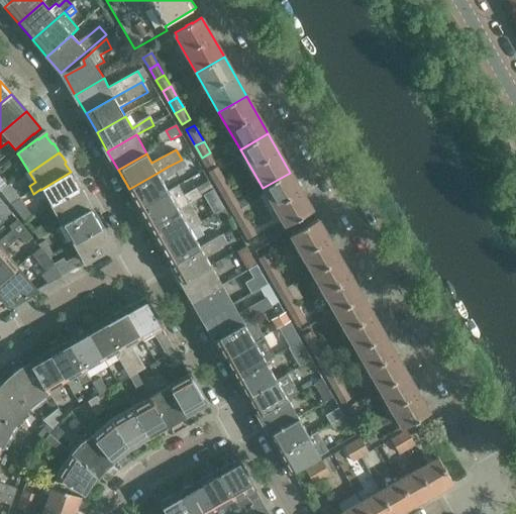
[(210,152),(202,158),(208,169),(216,164),(210,152)]
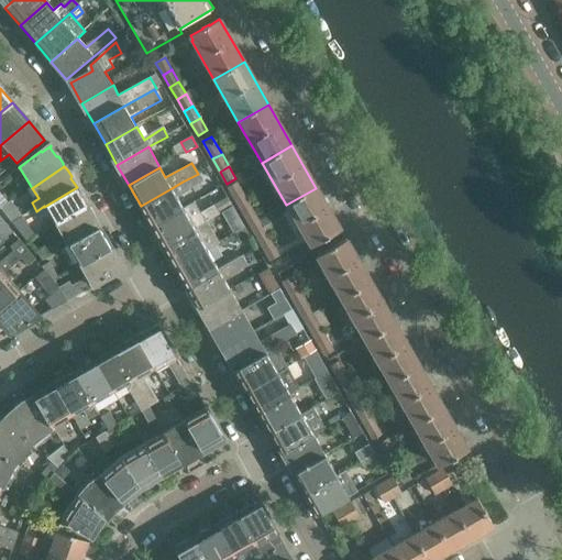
[(172,188),(141,206),(152,227),(175,213),(184,208),(177,197),(202,182),(198,174),(172,188)]
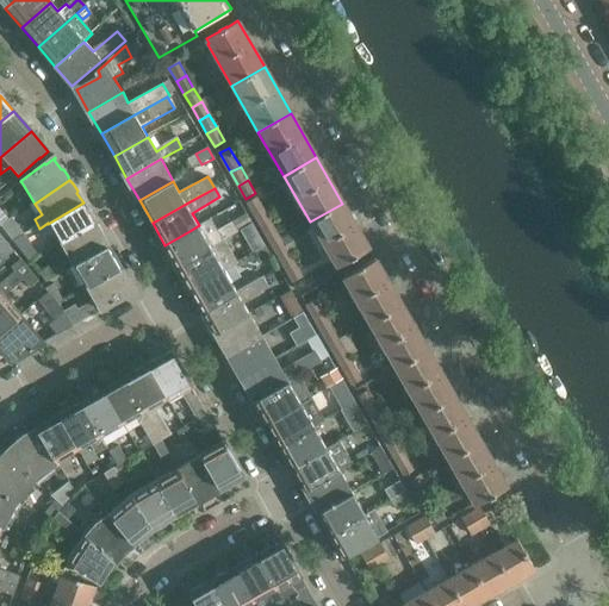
[(258,197),(248,202),(256,216),(266,211),(258,197)]
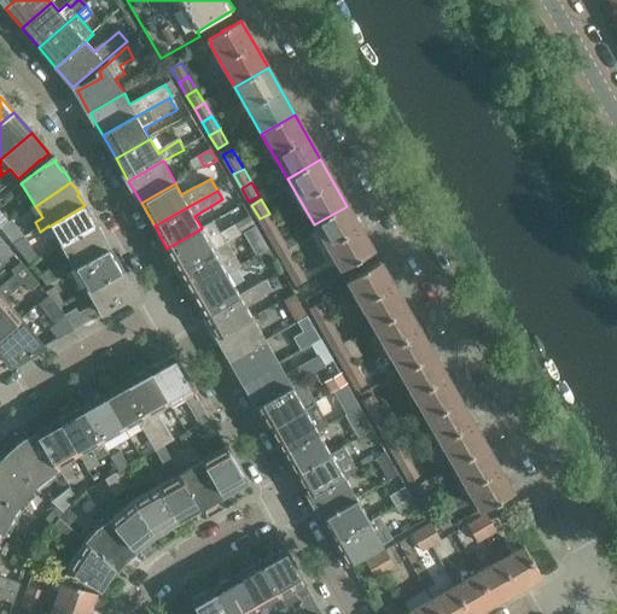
[(85,205),(48,227),(62,249),(97,228),(95,227),(97,223),(92,216),(89,214),(85,205)]
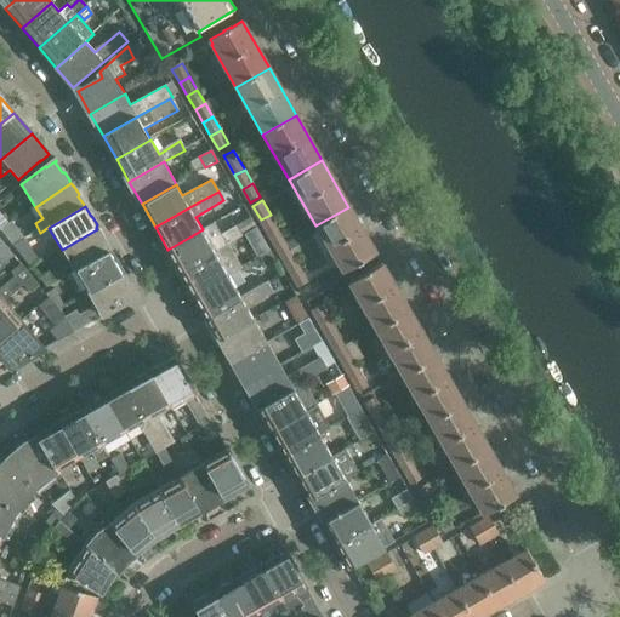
[(245,207),(217,221),(223,232),(250,218),(245,207)]
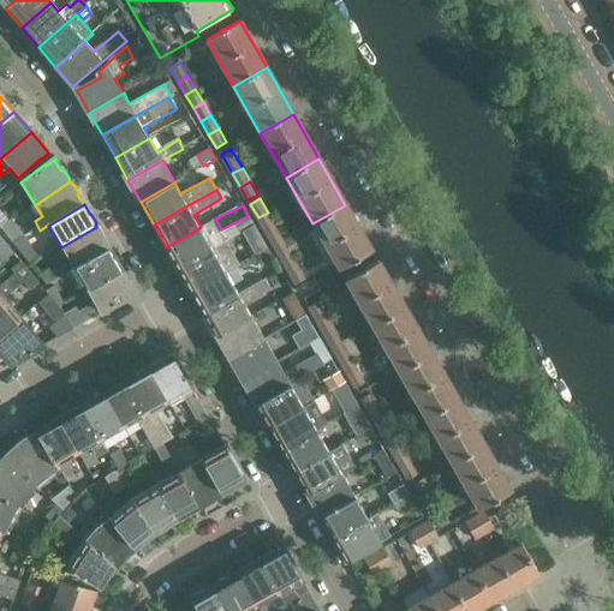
[(345,205),(313,223),(337,265),(338,264),(341,269),(355,262),(359,259),(359,258),(371,251),(345,205)]
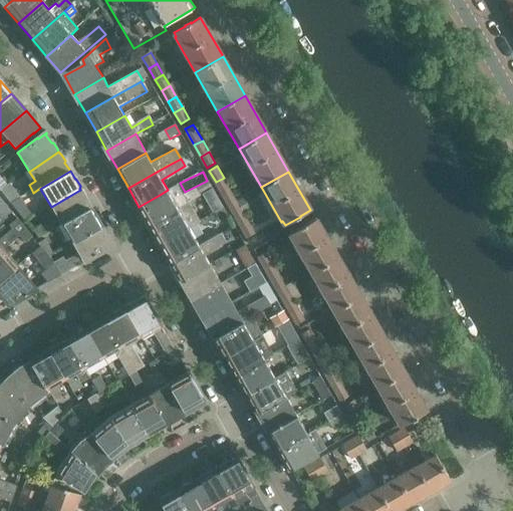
[(0,177),(0,192),(0,193),(1,193),(11,186),(10,185),(8,187),(0,177)]
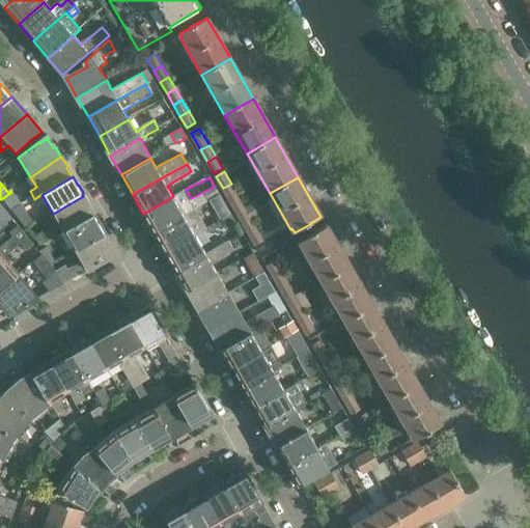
[(231,184),(223,188),(229,199),(238,195),(231,184)]
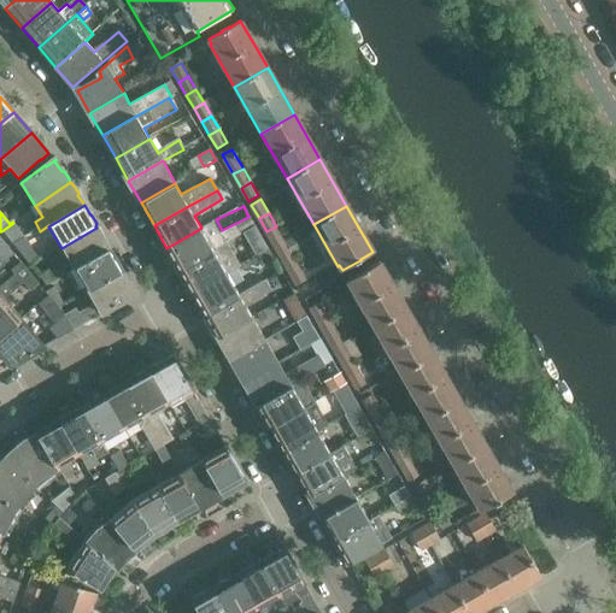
[(192,234),(166,248),(168,249),(180,271),(227,243),(241,235),(235,225),(220,234),(212,222),(201,228),(192,234)]
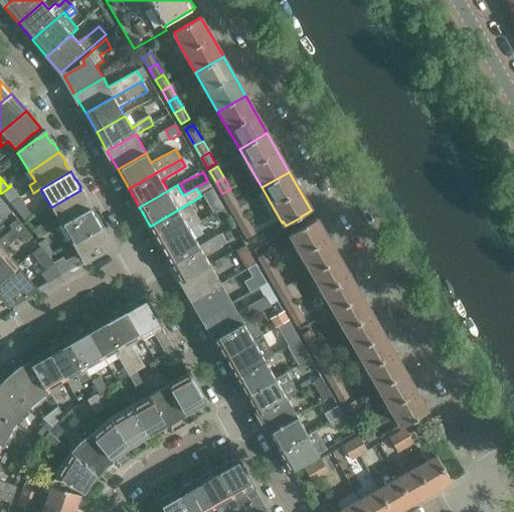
[(11,186),(1,193),(11,206),(19,201),(21,200),(11,186)]
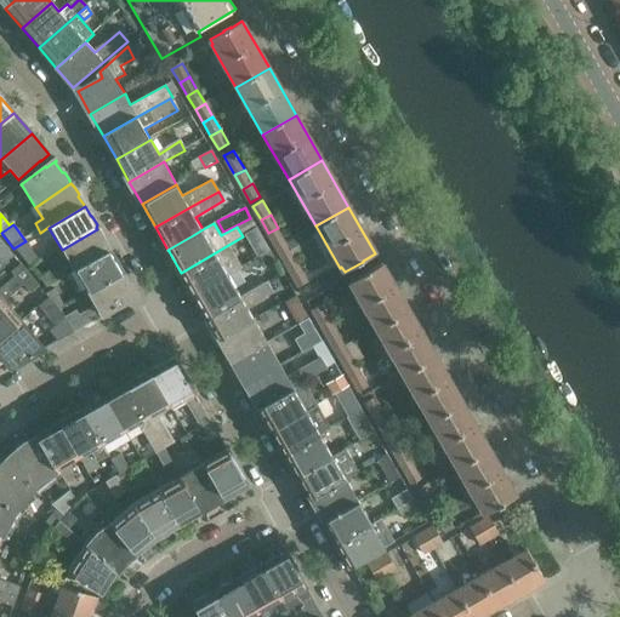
[(278,228),(268,233),(276,246),(286,241),(278,228)]
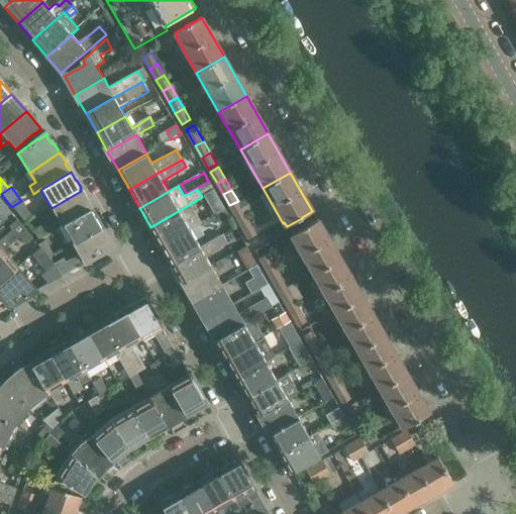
[(81,191),(52,208),(63,227),(92,210),(88,202),(88,200),(85,194),(82,192),(81,191)]
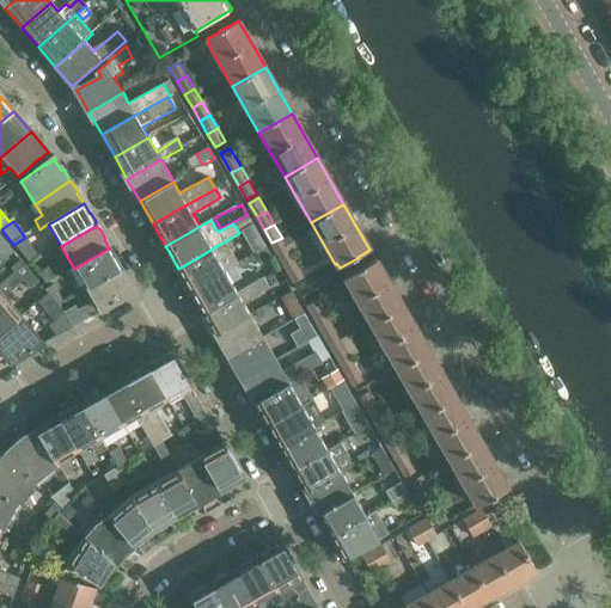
[(252,226),(243,232),(256,253),(266,247),(252,226)]
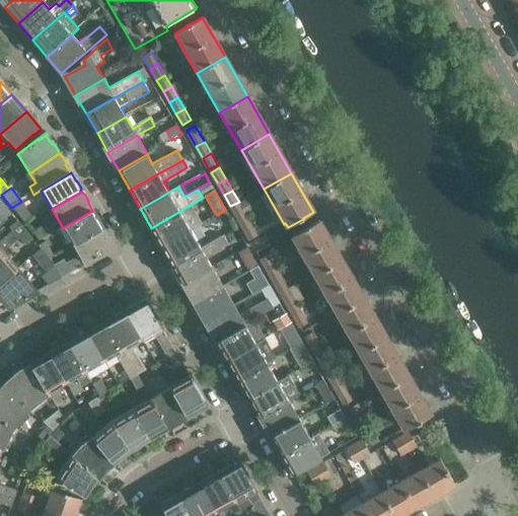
[(249,197),(230,208),(236,219),(244,214),(255,208),(249,197)]
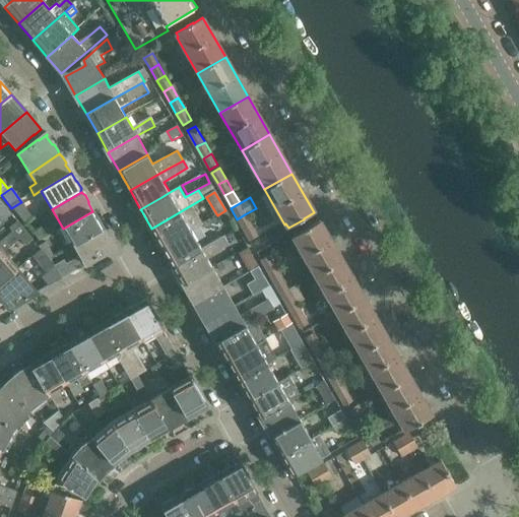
[(11,208),(24,224),(31,219),(19,203),(11,208)]
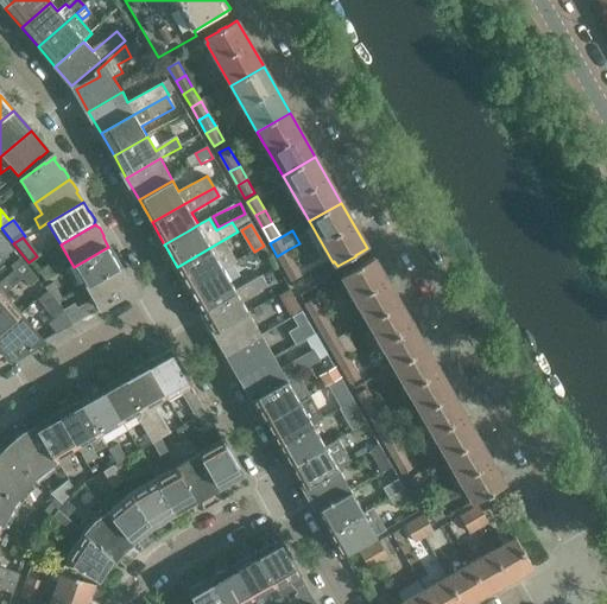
[(223,240),(177,267),(190,288),(236,261),(223,240)]
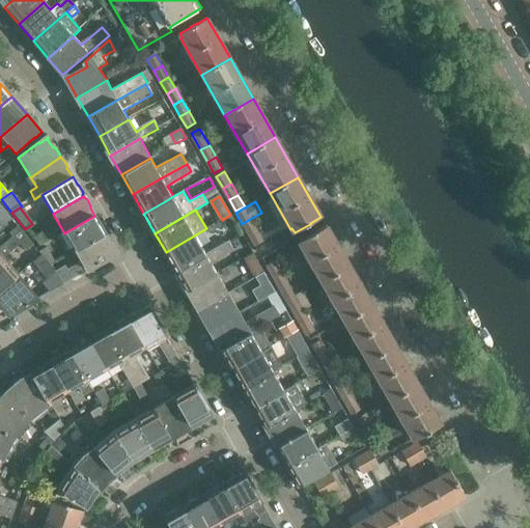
[(94,216),(64,233),(76,252),(106,234),(105,233),(105,231),(101,225),(99,223),(94,216)]
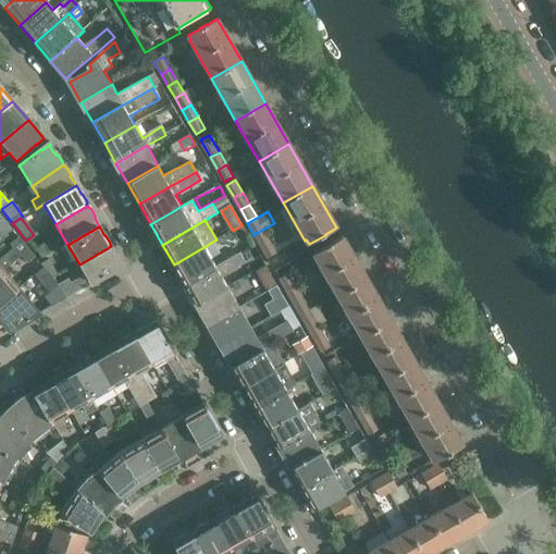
[(242,226),(231,233),(237,244),(248,237),(242,226)]
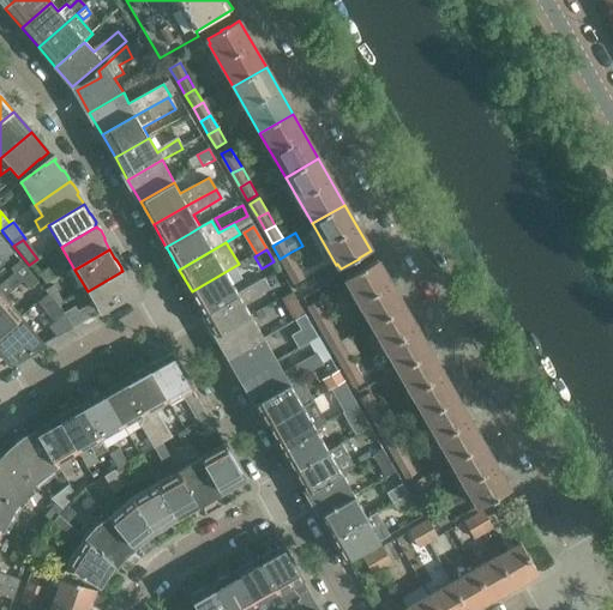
[(289,253),(280,259),(288,272),(298,266),(289,253)]
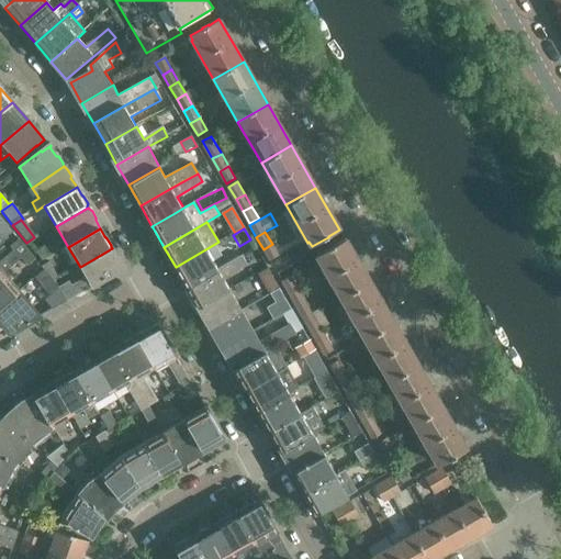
[(0,277),(4,274),(20,259),(27,254),(17,239),(9,247),(13,253),(0,264),(0,277)]
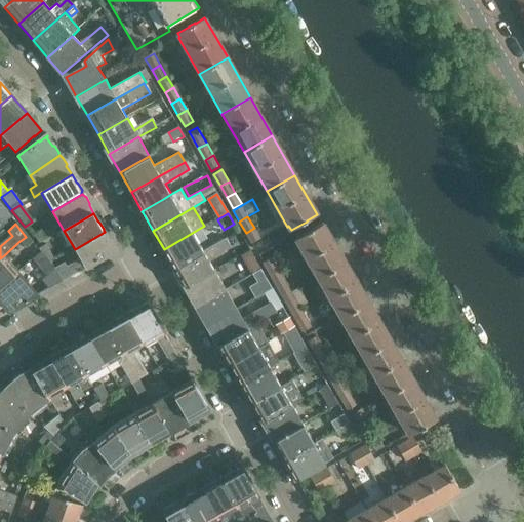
[(299,243),(296,245),(317,280),(346,264),(322,224),(314,229),(313,229),(307,232),(307,233),(296,239),(299,243)]
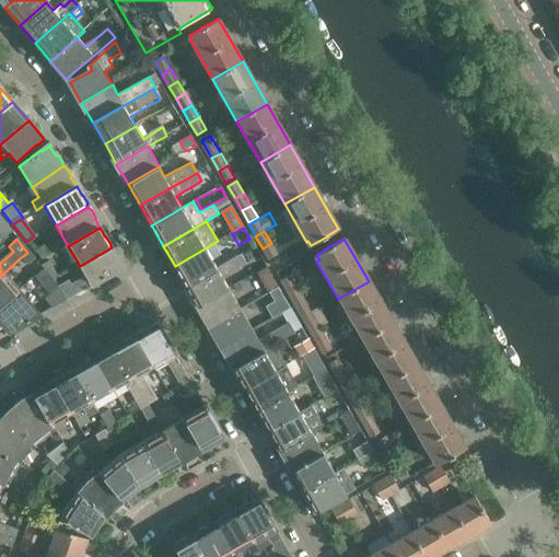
[(50,242),(35,251),(41,259),(56,251),(50,242)]
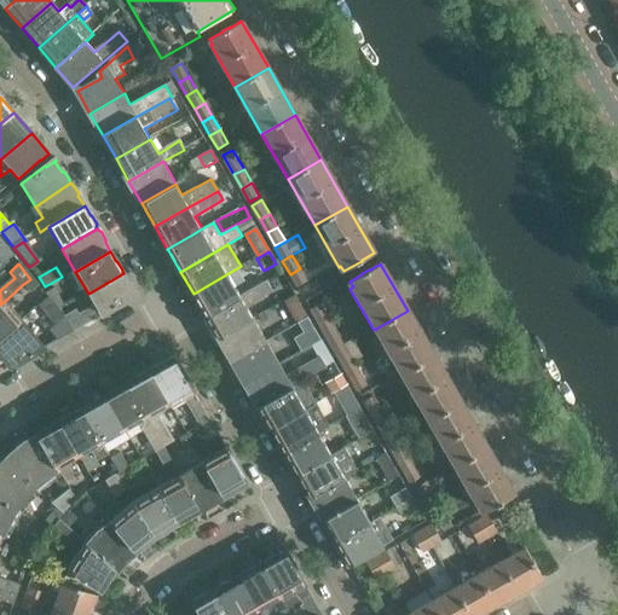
[(300,268),(290,274),(298,288),(307,282),(300,268)]
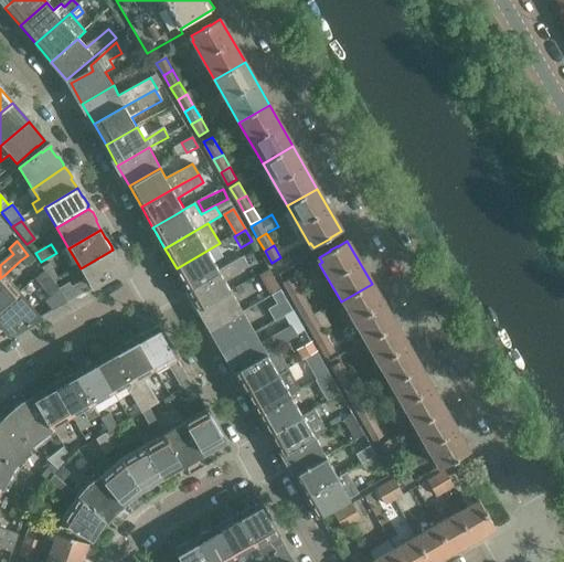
[(113,250),(81,268),(86,279),(73,288),(70,283),(55,290),(60,296),(61,295),(66,305),(93,290),(125,272),(119,262),(119,260),(116,254),(114,252),(113,250)]
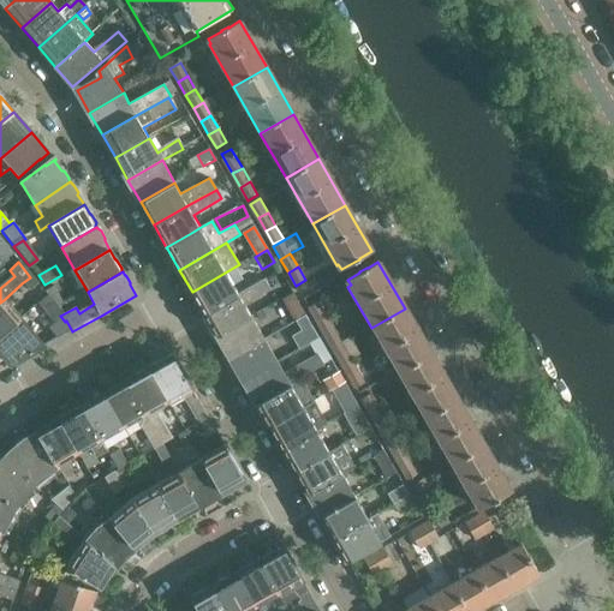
[(226,273),(192,292),(206,315),(239,295),(226,273)]
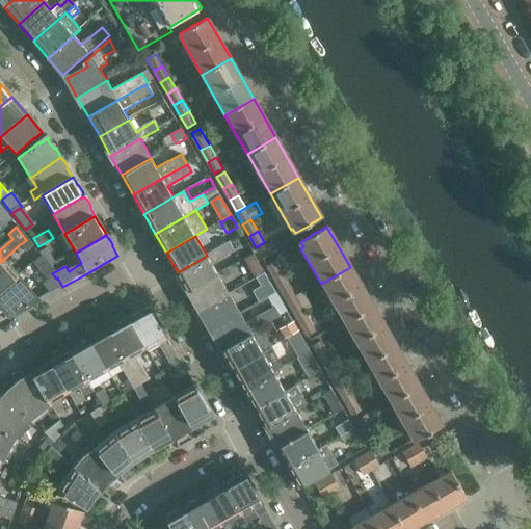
[(32,247),(26,240),(19,245),(26,254),(32,247)]
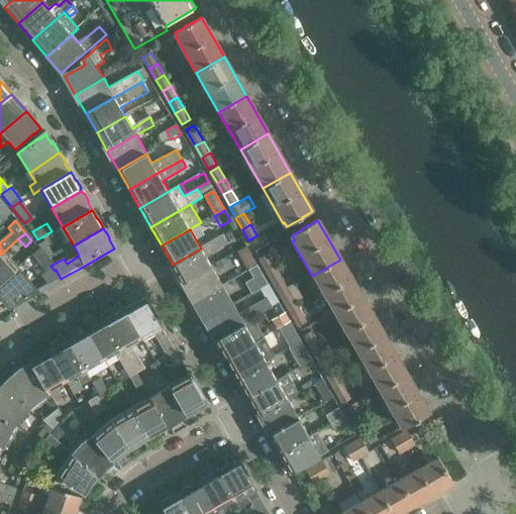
[(201,248),(173,265),(183,284),(211,267),(206,259),(228,246),(223,236),(201,248)]
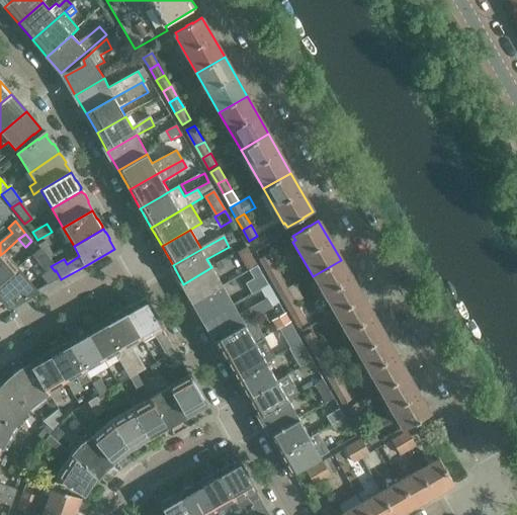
[(53,257),(44,243),(36,248),(39,251),(48,261),(53,257)]
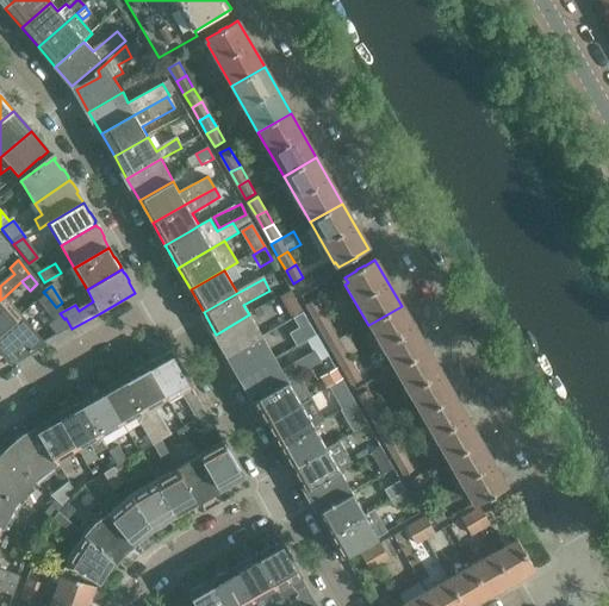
[(302,314),(290,293),(281,298),(293,318),(302,314)]
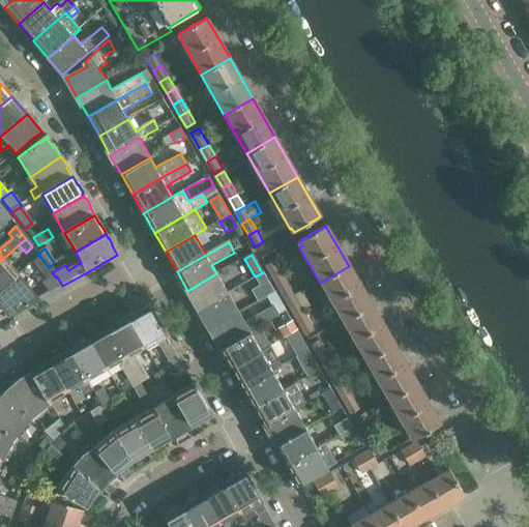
[(49,267),(40,257),(33,263),(41,273),(49,267)]
